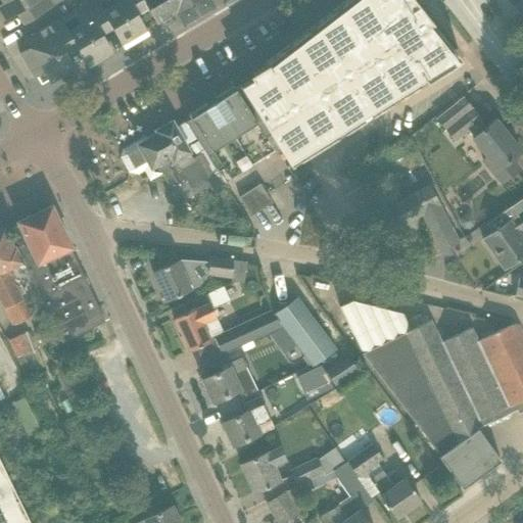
[(31,19),(63,1),(62,0),(0,0),(2,2),(0,3),(0,20),(1,22),(24,8),(31,19)]
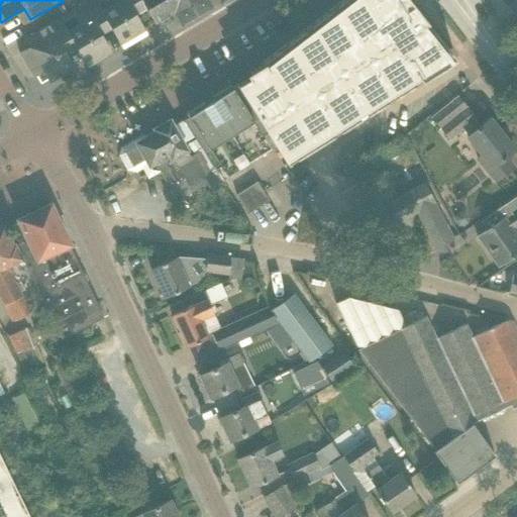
[(78,24),(66,30),(72,42),(85,64),(109,49),(96,28),(106,21),(107,21),(100,10),(94,0),(91,0),(71,12),(78,24)]
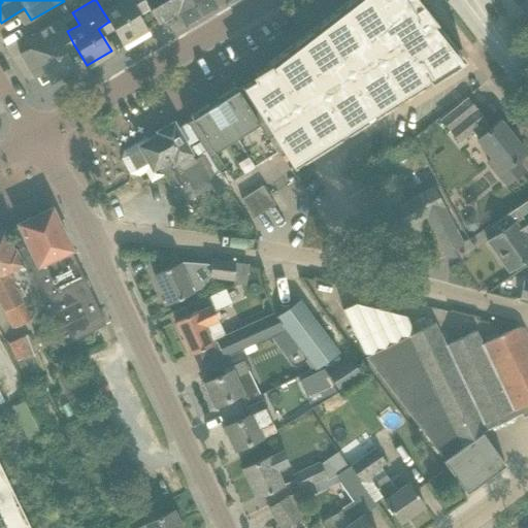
[(110,0),(113,4),(102,10),(109,22),(108,22),(122,44),(146,30),(133,7),(143,1),(142,0),(110,0)]
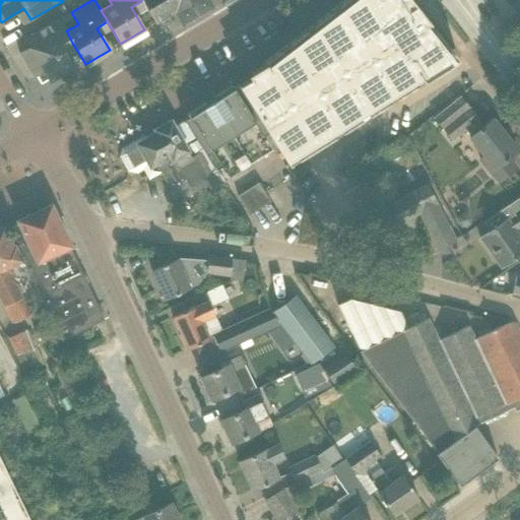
[(140,0),(141,1),(154,23),(175,11),(168,0),(140,0)]
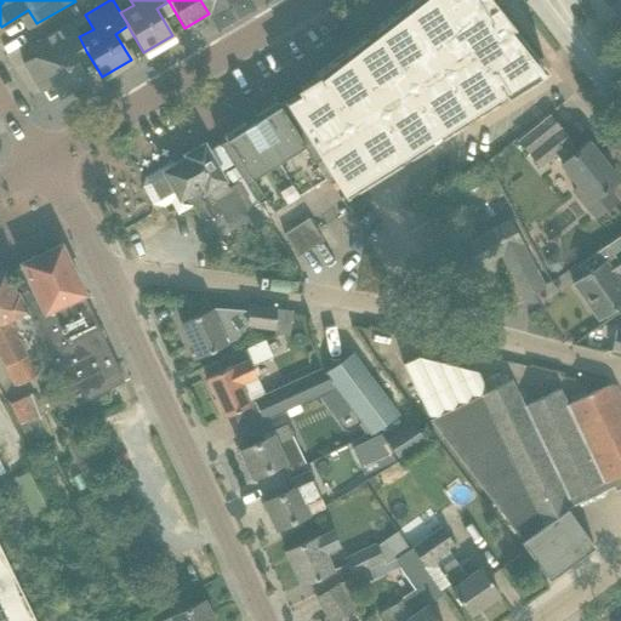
[(200,0),(209,13),(231,0),(200,0)]
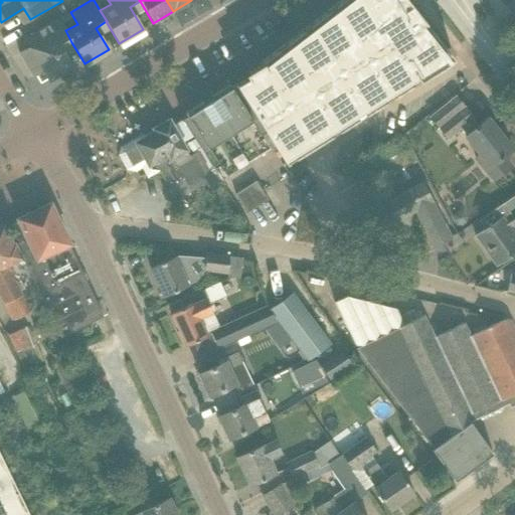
[(260,64),(262,63),(244,73),(246,77),(240,81),(236,83),(286,164),(296,157),(321,142),(393,97),(425,76),(440,67),(454,58),(433,32),(428,28),(417,14),(417,13),(409,3),(408,4),(405,0),(339,0),(324,12),(259,62),(260,64)]
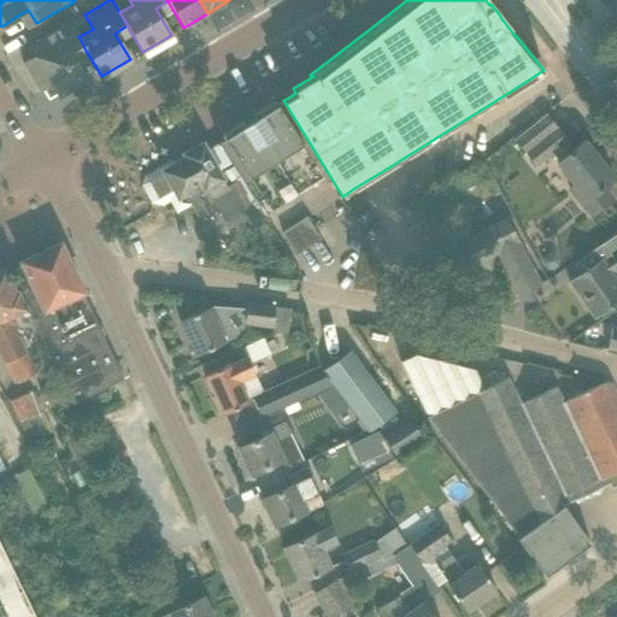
[(86,51),(78,36),(78,37),(70,23),(29,47),(34,56),(23,63),(40,92),(51,84),(58,97),(87,80),(74,58),(86,51)]
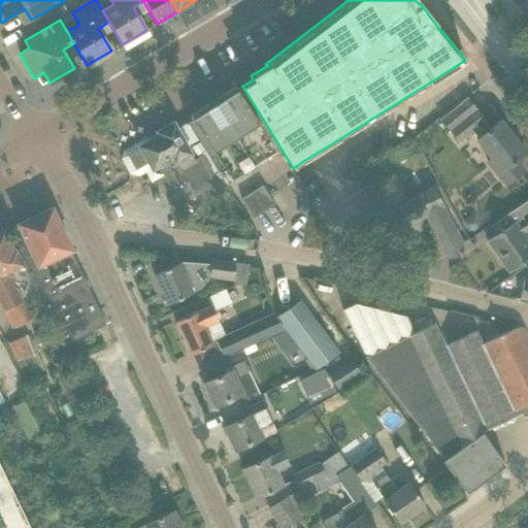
[(219,101),(213,104),(254,166),(282,149),(241,87),(236,90),(234,86),(216,98),(219,101)]
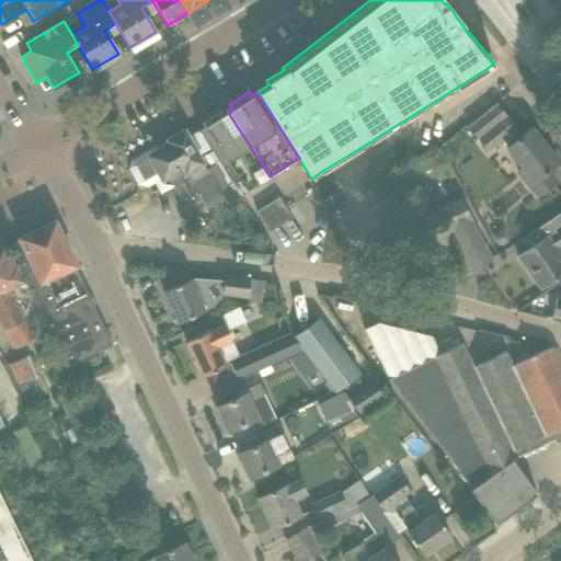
[(506,148),(523,168),(517,172),(537,197),(557,182),(548,171),(558,162),(530,128),(519,137),(512,127),(514,126),(493,101),(465,124),(484,149),(500,137),(507,147),(506,148)]
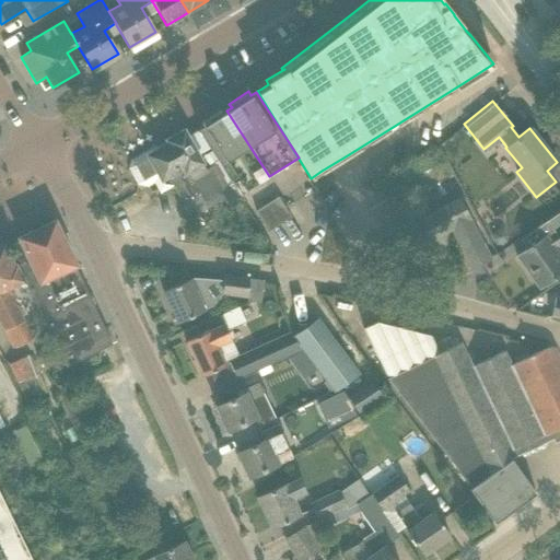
[(269,176),(226,111),(222,114),(220,109),(200,121),(202,126),(197,129),(240,195),(269,176)]
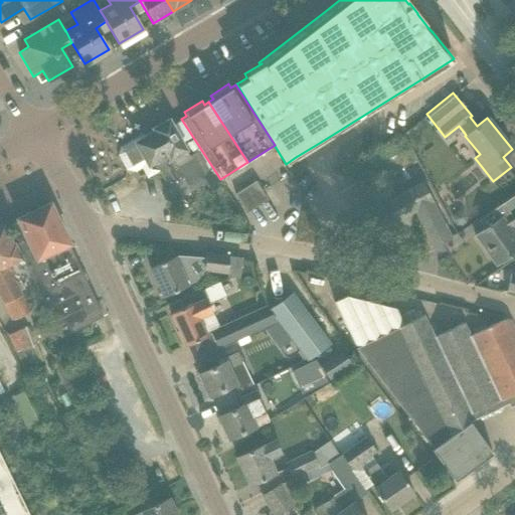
[(153,129),(155,132),(148,136),(142,134),(120,147),(117,155),(126,170),(135,172),(142,168),(147,177),(159,170),(168,186),(174,182),(182,178),(175,166),(189,158),(168,120),(153,129)]
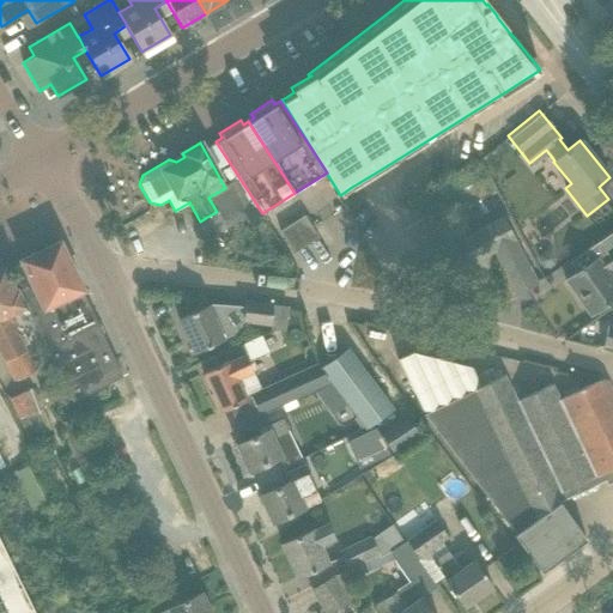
[(434,184),(442,199),(477,180),(468,165),(434,184)]
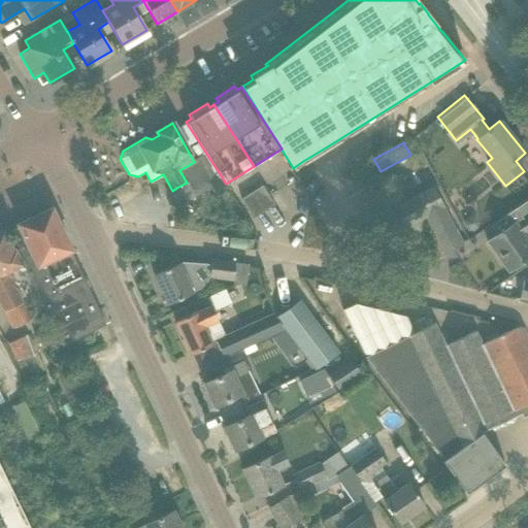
[(178,187),(172,191),(180,206),(195,198),(187,183),(178,187)]
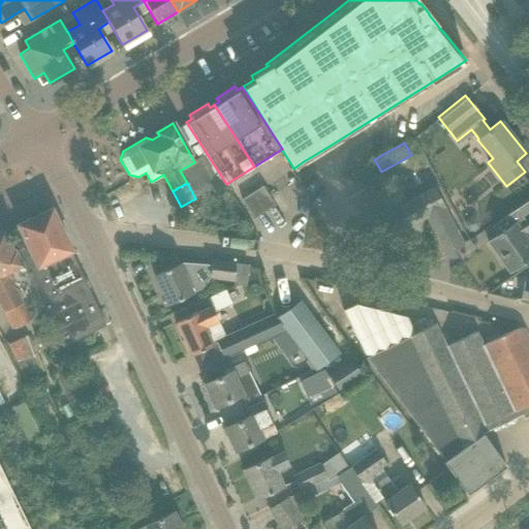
[(241,199),(253,219),(275,205),(262,186),(241,199)]
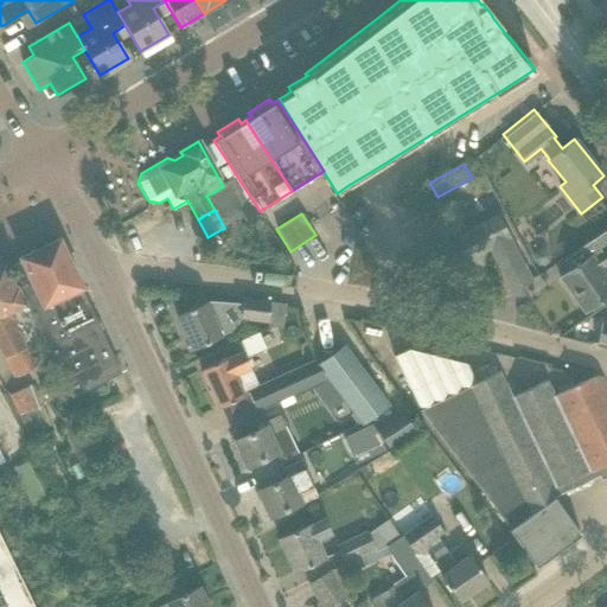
[(448,242),(460,263),(489,248),(511,291),(531,281),(497,216),(448,242)]
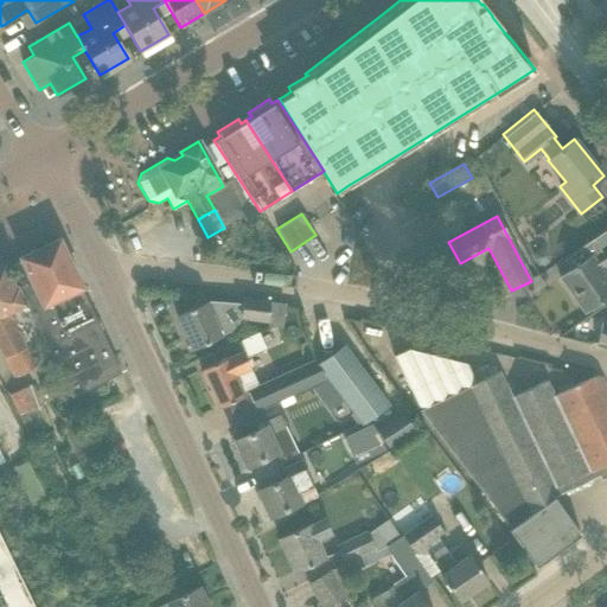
[(579,264),(560,278),(585,313),(606,296),(606,279),(601,270),(606,266),(606,229),(592,241),(572,254),(579,264)]
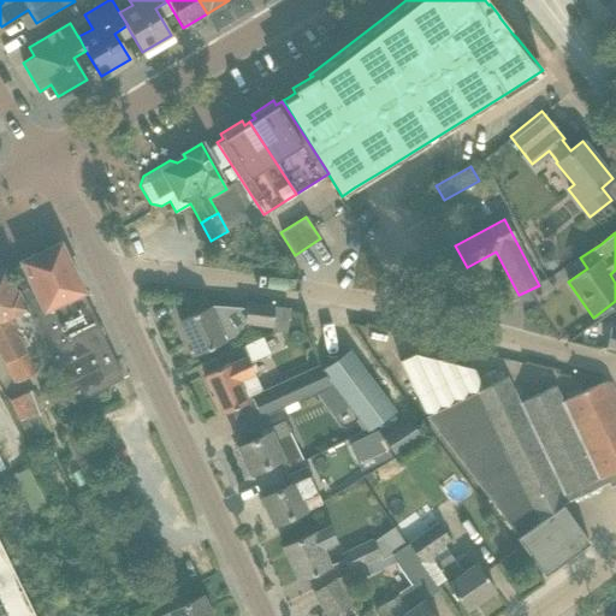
[(17,289),(27,308),(71,403),(123,379),(89,309),(90,309),(82,292),(59,243),(21,262),(22,265),(9,271),(17,289)]
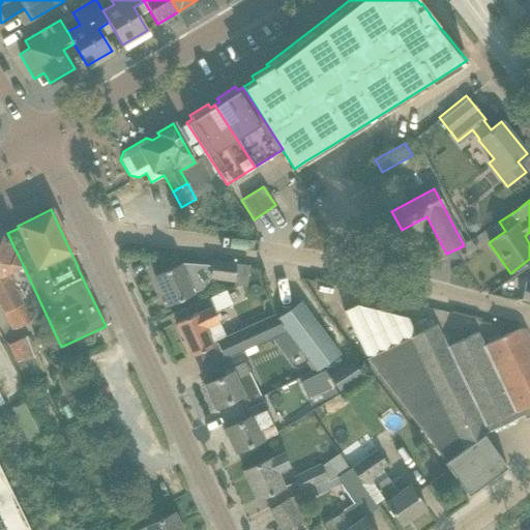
[(466,224),(465,229),(469,234),(474,235),(479,231),(480,226),(476,221),(471,219),(466,224)]
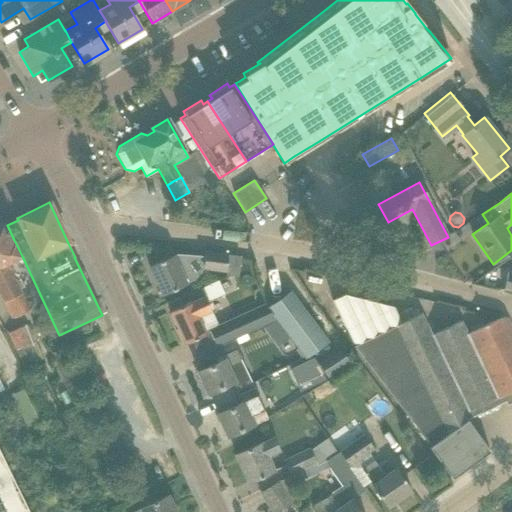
[(23,258),(22,256),(20,253),(14,240),(11,241),(3,224),(0,225),(0,295),(10,316),(28,308),(13,278),(26,272),(29,271),(23,258)]
